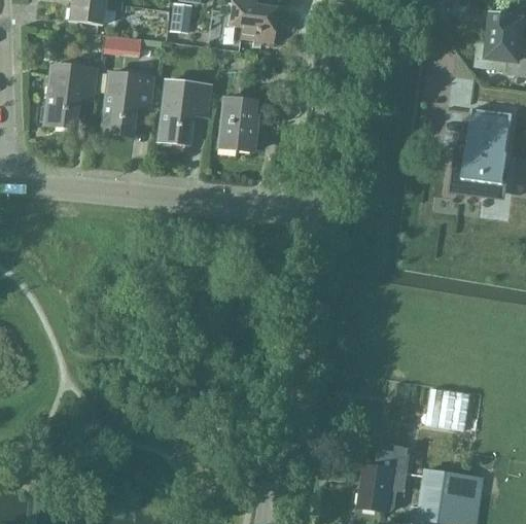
[(121,0),(104,0),(104,2),(88,0),(70,0),(67,20),(101,25),(104,8),(120,10),(121,0)]
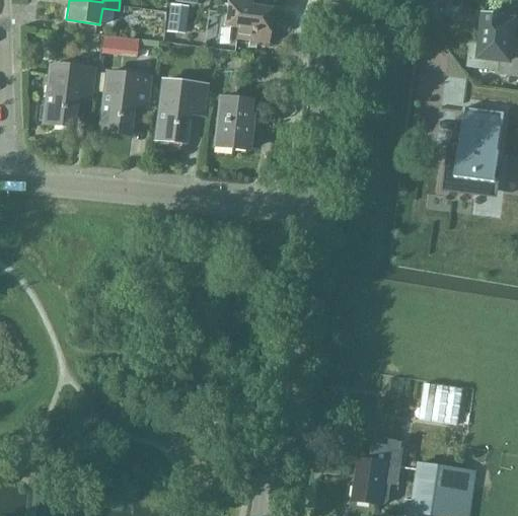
[(268,41),(272,8),(250,5),(251,0),(227,0),(224,25),(237,27),(236,37),(268,41)]
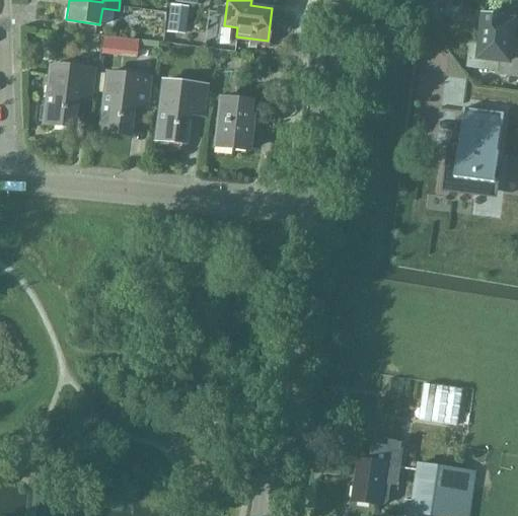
[(481,44),(470,43),(467,65),(498,68),(497,72),(517,74),(517,46),(511,45),(514,18),(504,17),(504,14),(485,12),(481,44)]
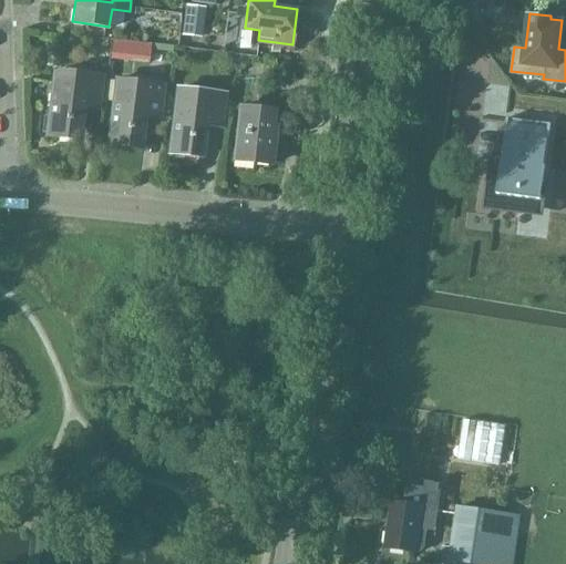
[(113,39),(111,58),(131,60),(131,58),(133,41),(113,39)]
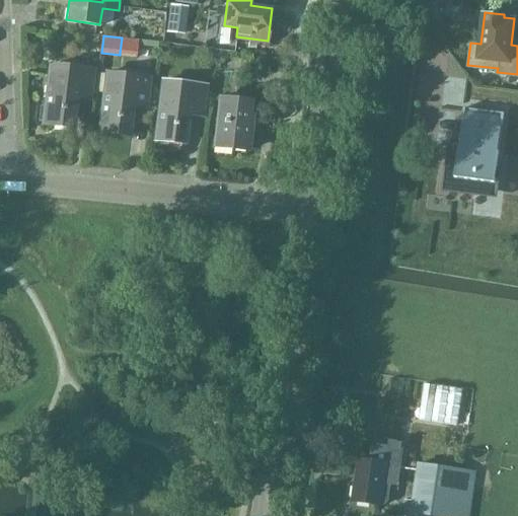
[(228,55),(222,49),(214,57),(220,64),(228,55)]
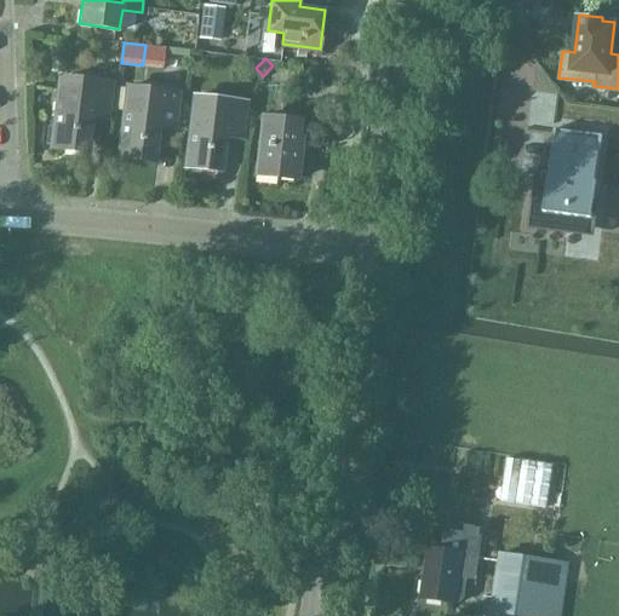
[(57,81),(52,124),(50,144),(89,148),(89,147),(86,147),(90,115),(107,116),(112,80),(79,76),(79,84),(57,81)]
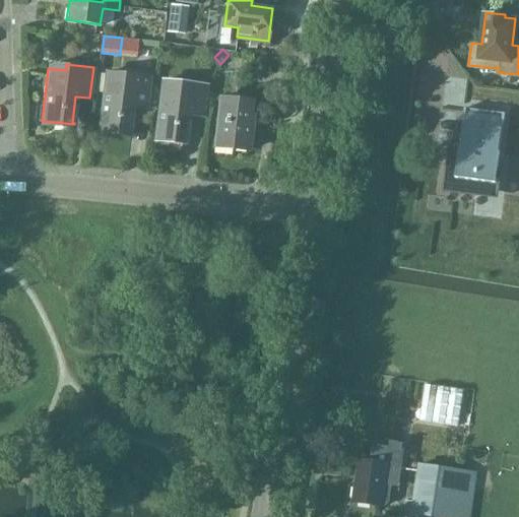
[(146,107),(150,76),(105,71),(98,129),(129,133),(132,105),(146,107)]
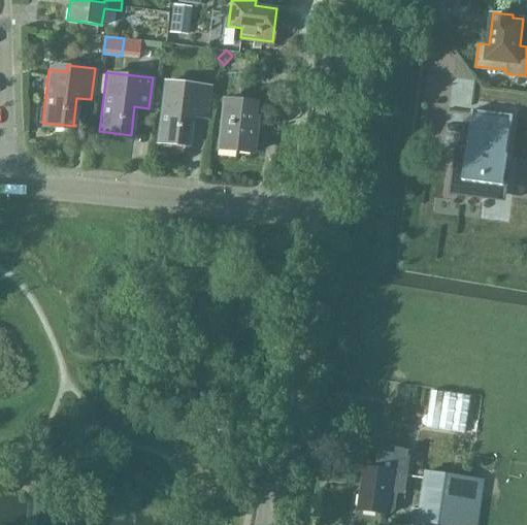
[(205,117),(209,86),(163,80),(156,140),(187,143),(190,115),(205,117)]
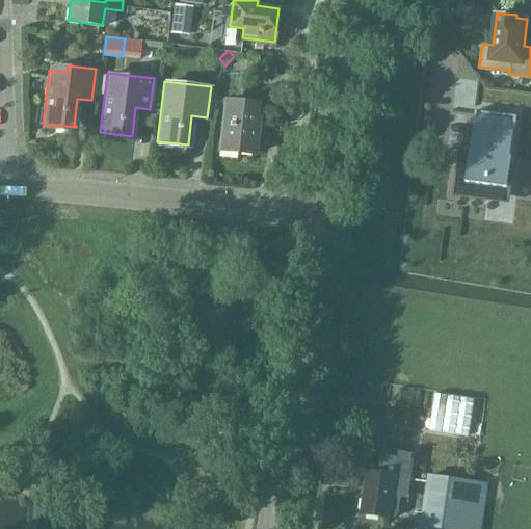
[(262,117),(264,105),(256,104),(256,102),(224,98),(218,148),(254,152),(258,117),(262,117)]
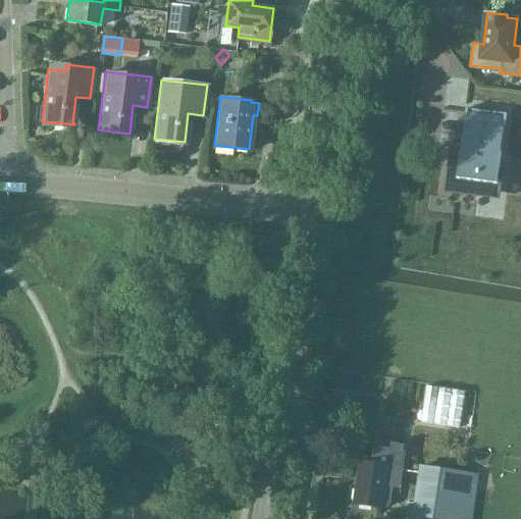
[(449,154),(445,191),(479,195),(481,179),(498,182),(500,167),(507,112),(505,112),(505,115),(468,111),(468,107),(466,107),(465,113),(466,114),(463,146),(456,145),(455,155),(449,154)]
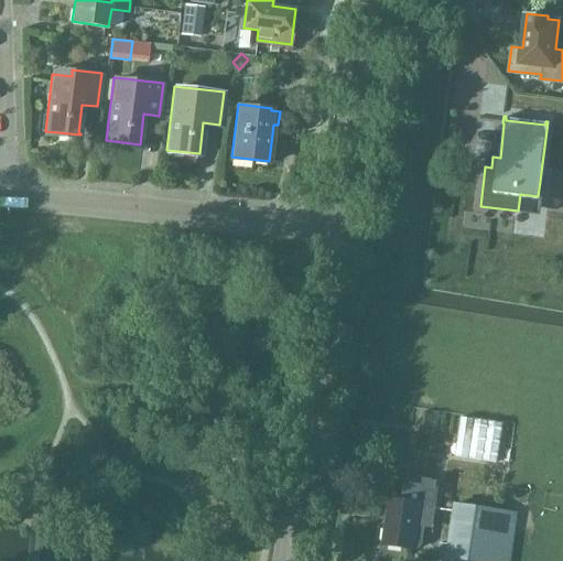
[(482,412),(479,442),(507,444),(509,414),(482,412)]
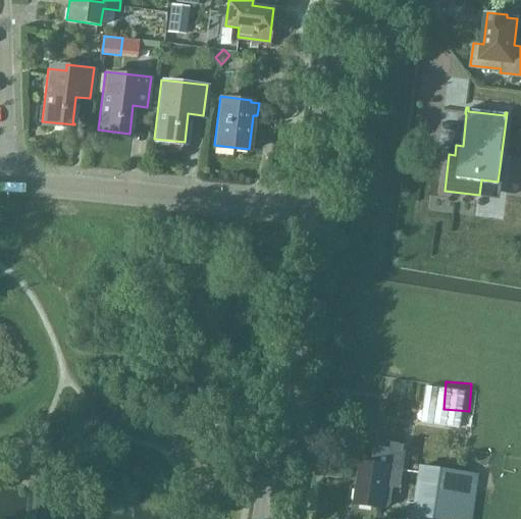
[(374,444),(371,462),(359,460),(353,503),(381,507),(381,505),(387,506),(391,503),(392,495),(389,491),(389,488),(396,483),(400,483),(402,466),(403,466),(407,443),(392,440),(391,447),(374,444)]
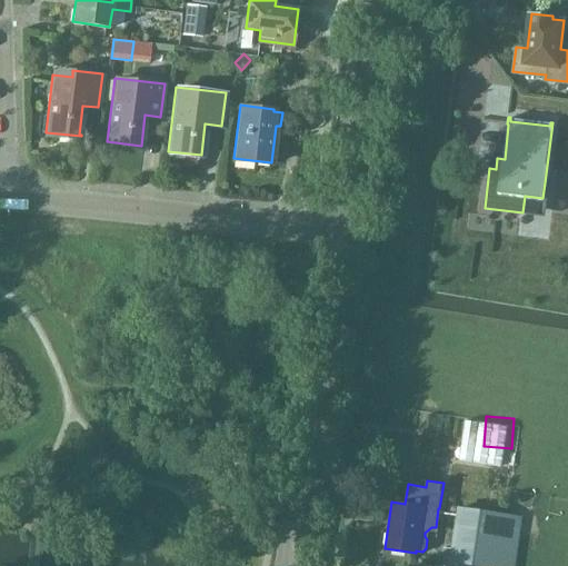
[(458,505),(457,509),(450,563),(477,565),(515,565),(522,514),(458,505)]
